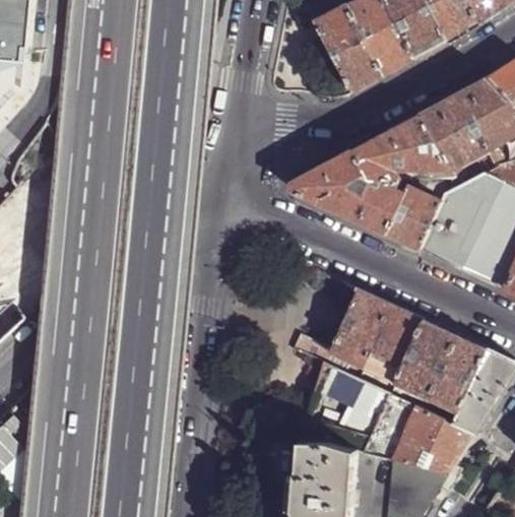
[(0,50),(27,53),(31,0),(0,0),(0,50)]
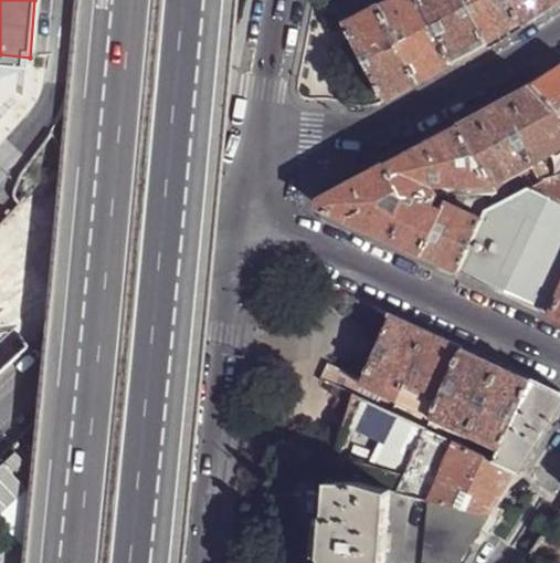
[(436,70),(451,62),(419,0),(383,0),(378,3),(419,80),(436,70)]
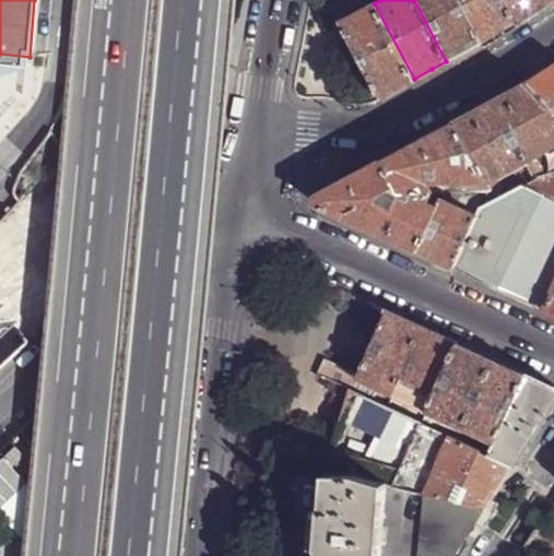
[(463,52),(481,44),(457,0),(414,0),(446,61),(463,52)]
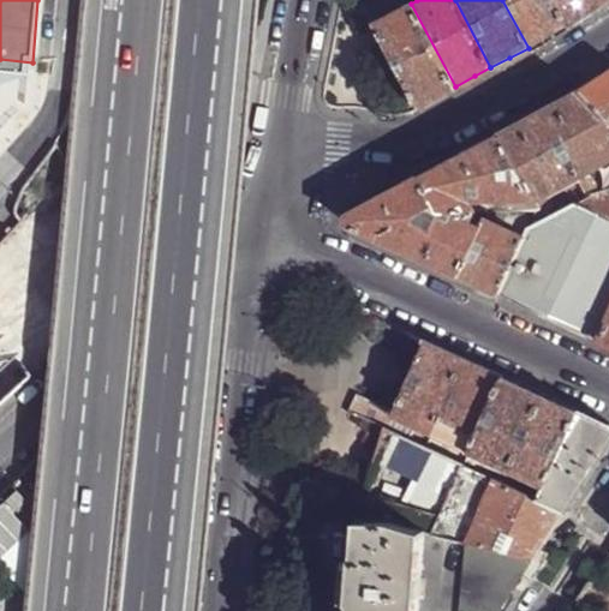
[(548,36),(566,25),(553,0),(502,0),(529,48),(548,36)]
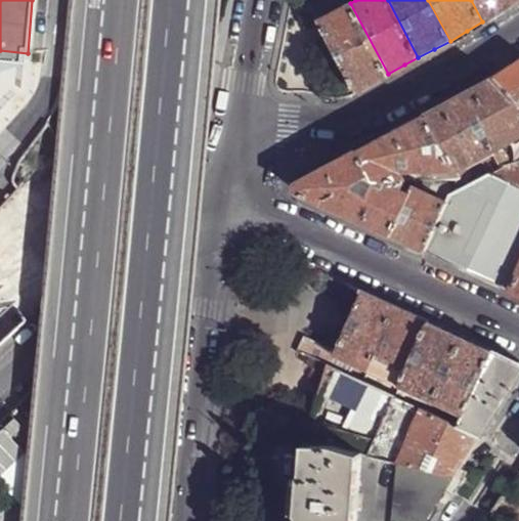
[(499,11),(512,2),(511,0),(471,0),(482,22),(499,11)]
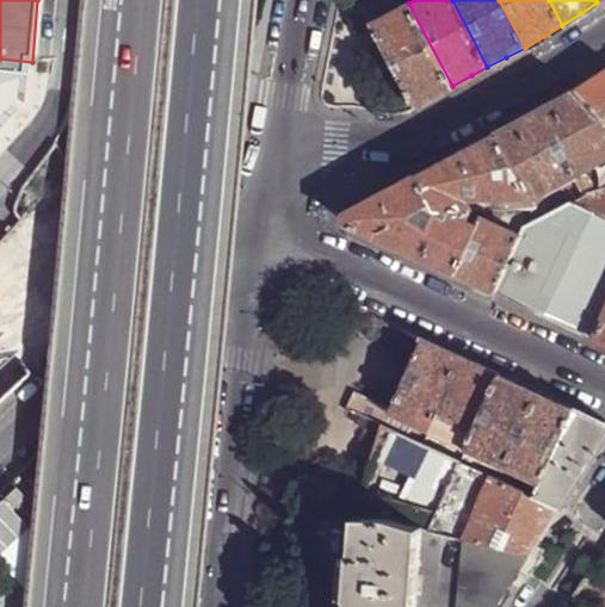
[(434,94),(452,86),(408,4),(407,1),(368,22),(414,105),(434,94)]
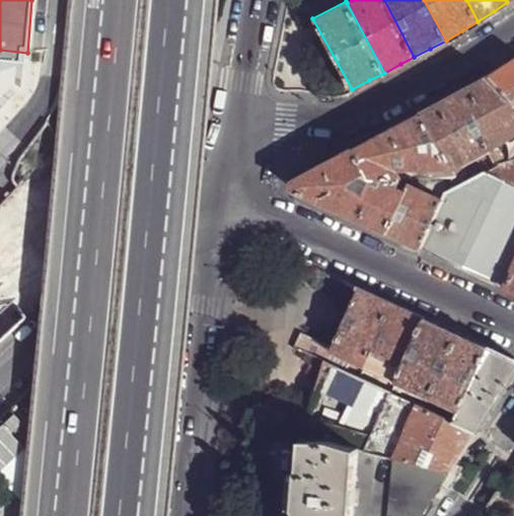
[(0,61),(27,53),(0,50),(0,61)]
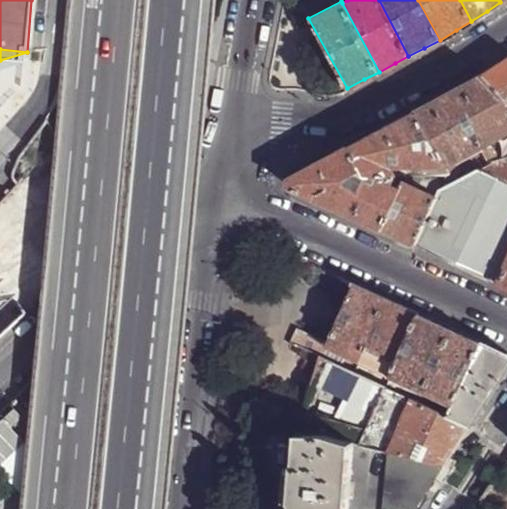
[(506,55),(499,61),(479,74),(506,102),(506,55)]
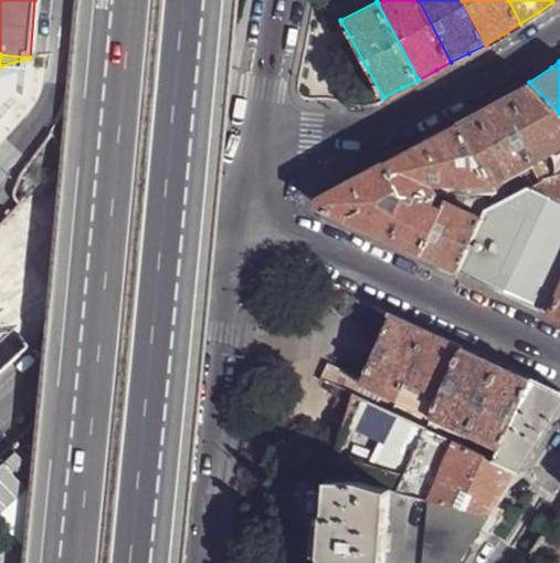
[(485,105),(456,121),(487,183),(488,185),(496,180),(525,165),(530,162),(538,158),(559,145),(559,113),(529,82),(485,105)]
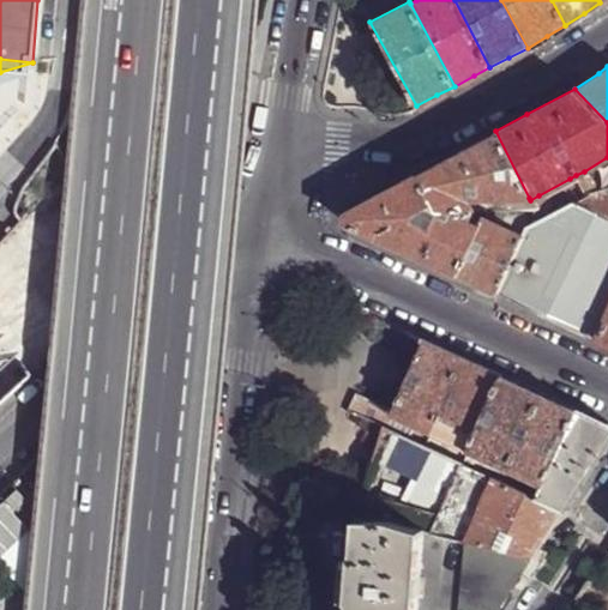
[(445,158),(416,174),(435,210),(439,210),(450,210),(470,210),(465,197),(522,198),(529,198),(495,131),(445,158)]
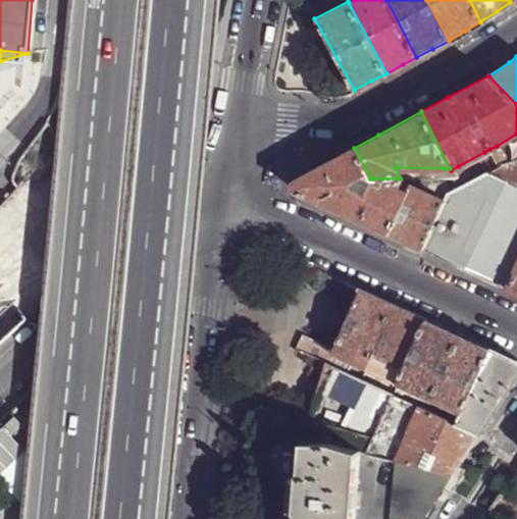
[(498,163),(504,161),(501,154),(497,146),(489,149),(498,163)]
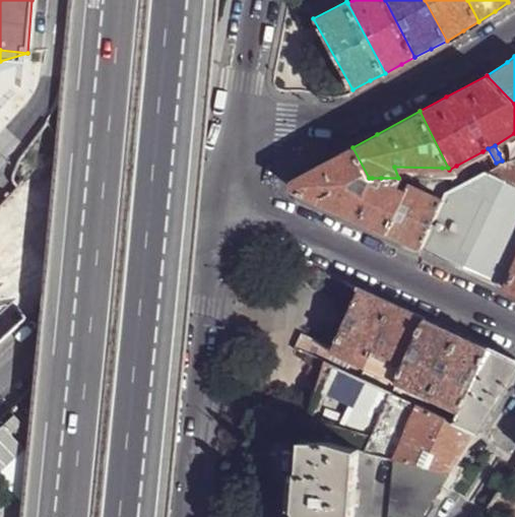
[(514,154),(514,146),(499,153),(502,160),(514,154)]
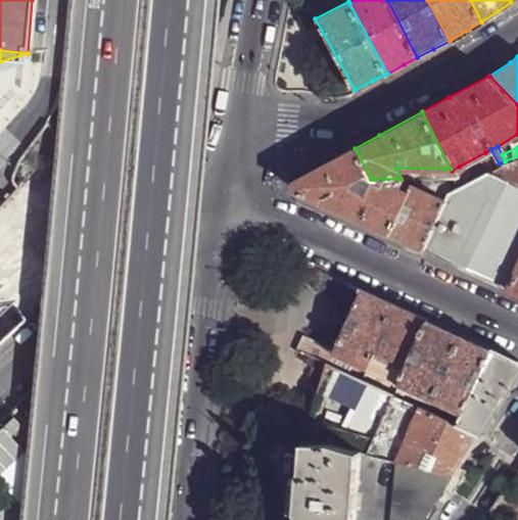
[(292,189),(387,233),(407,192),(396,187),(401,179),(383,179),(380,185),(373,182),(374,179),(371,179),(355,148),(315,170),(292,181),(292,189)]
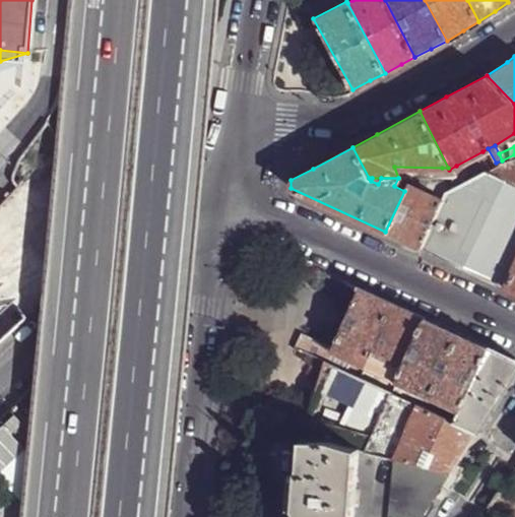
[(497,165),(496,163),(488,148),(483,151),(492,168),(497,165)]
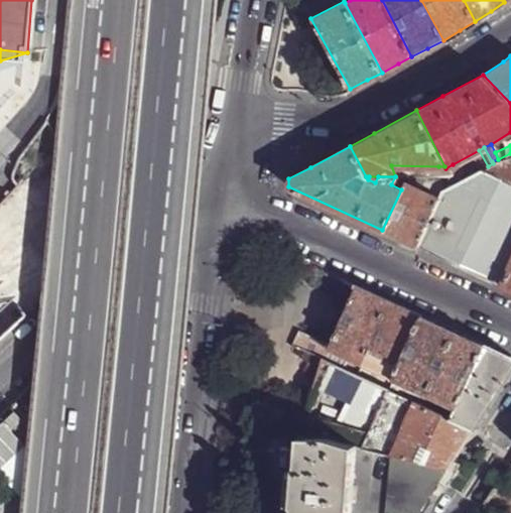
[(510,153),(498,159),(492,161),(493,163),(488,166),(480,170),(510,184),(510,153)]
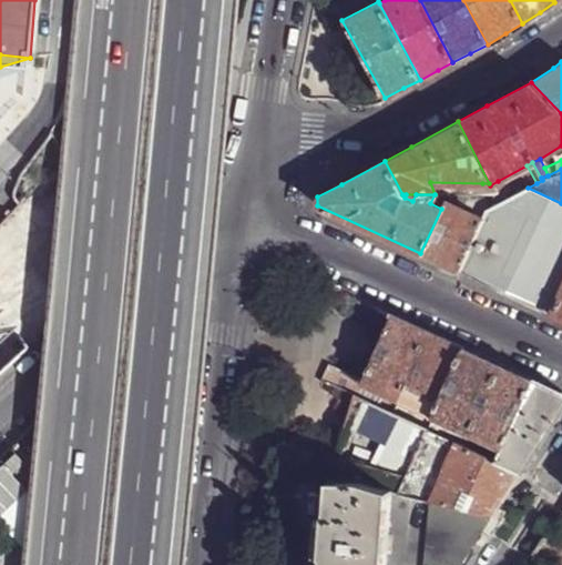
[(493,192),(491,193),(483,210),(504,199),(498,181),(490,185),(493,192)]
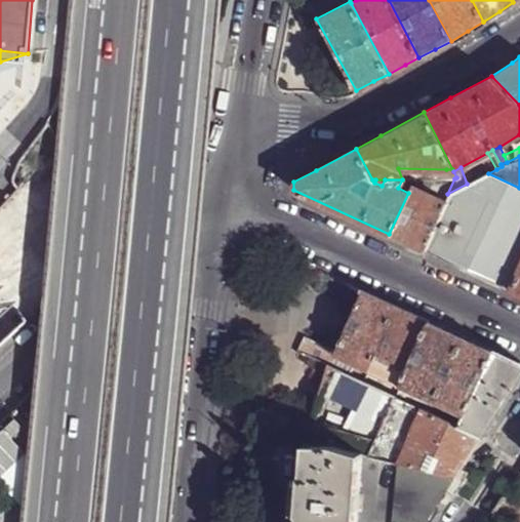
[(446,169),(446,178),(454,178),(456,177),(453,171),(452,169),(446,169)]
